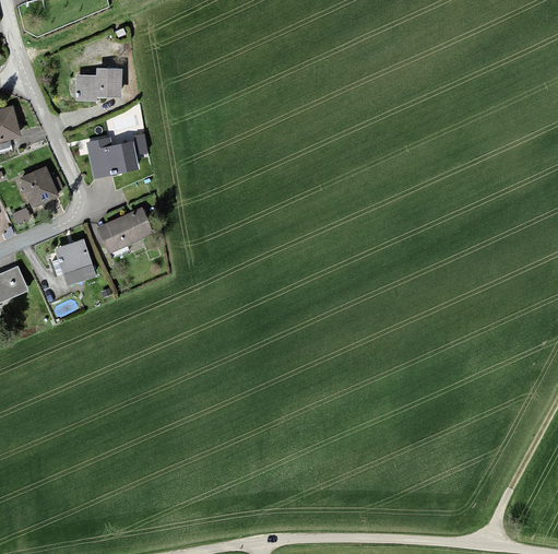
[(119,40),(105,40),(105,47),(115,47),(115,49),(119,49),(119,40)]
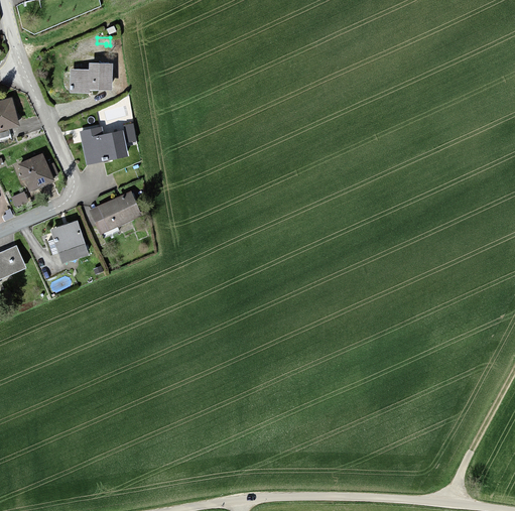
[(72,69),(73,88),(112,88),(111,62),(90,62),(90,68),(72,69)]
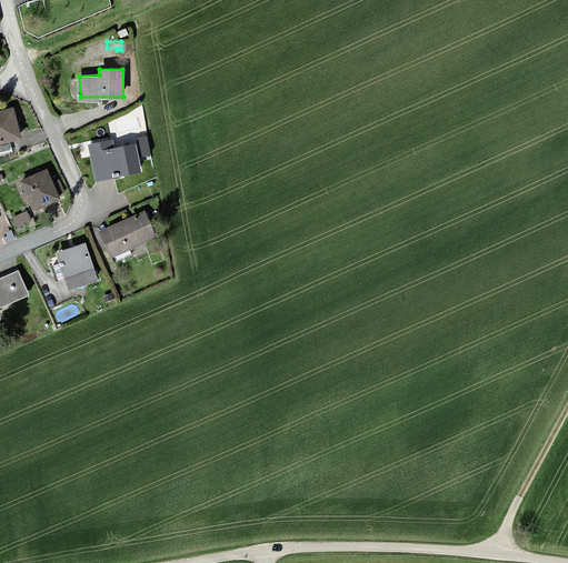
[(11,108),(0,110),(0,142),(19,138),(11,108)]
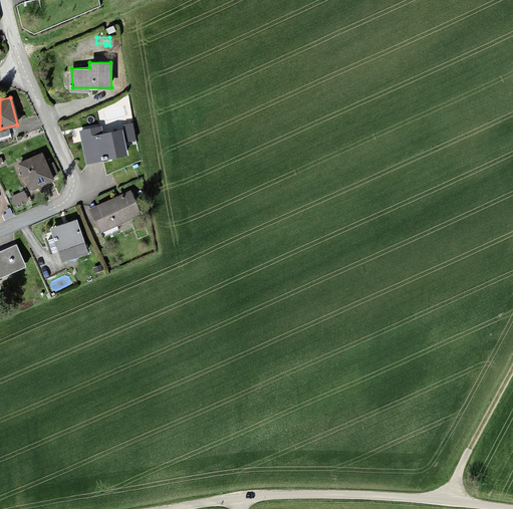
[(134,121),(124,122),(126,135),(136,134),(134,121)]
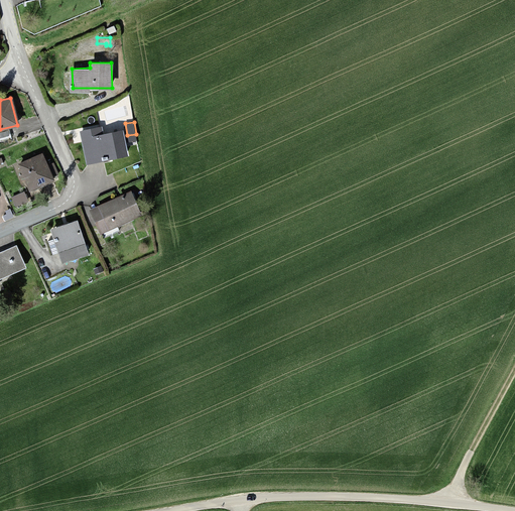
[(80,131),(87,162),(127,152),(122,131),(102,136),(100,126),(80,131)]
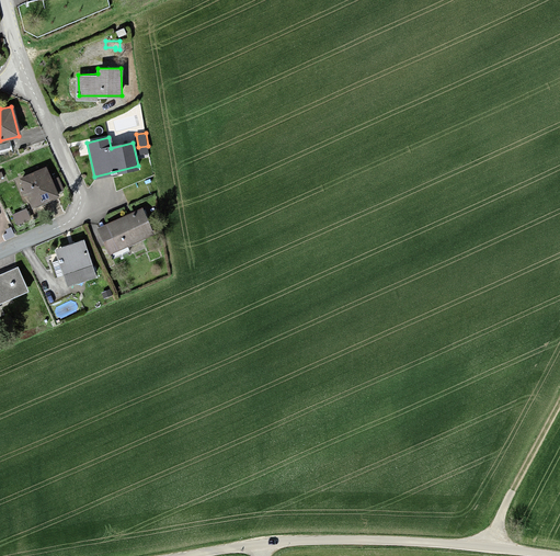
[(45,167),(21,179),(34,205),(58,194),(56,190),(61,188),(56,177),(50,180),(45,167)]
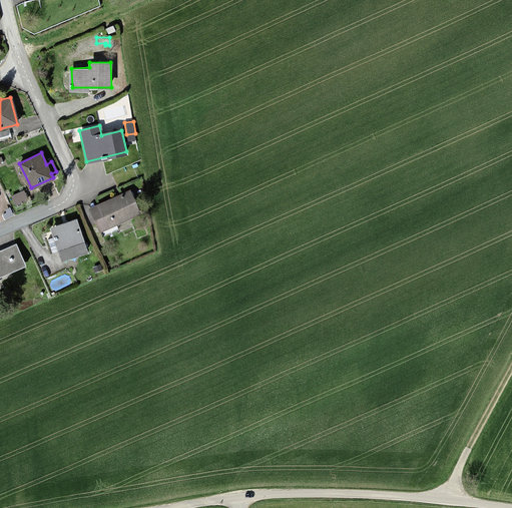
[(128,190),(90,206),(99,228),(137,213),(128,190)]
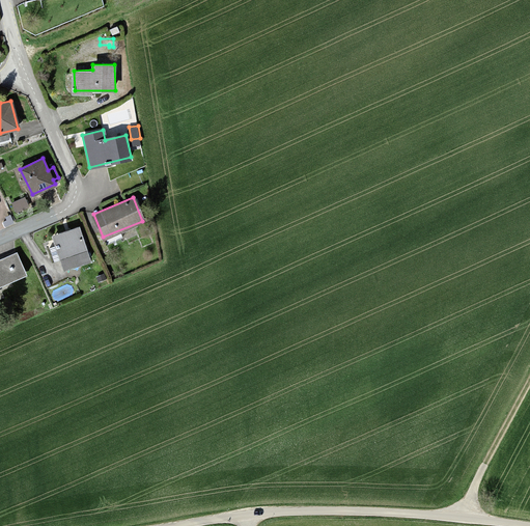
[(79,227),(53,237),(65,270),(91,260),(79,227)]
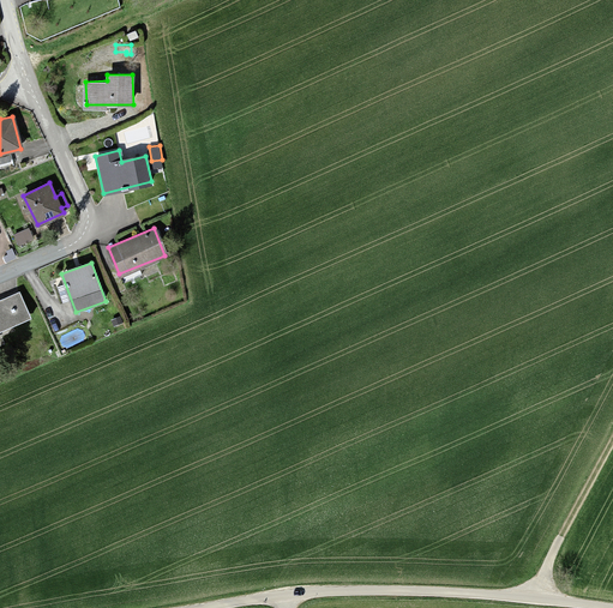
[(20,290),(0,299),(0,327),(31,315),(20,290)]
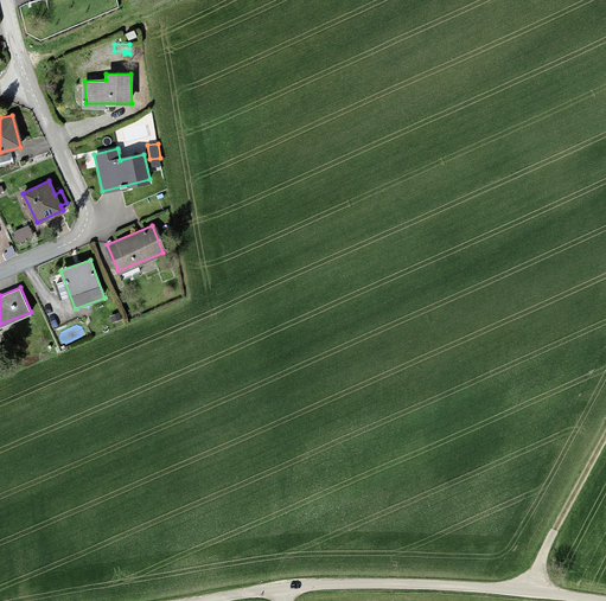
All buildings are outlined.
